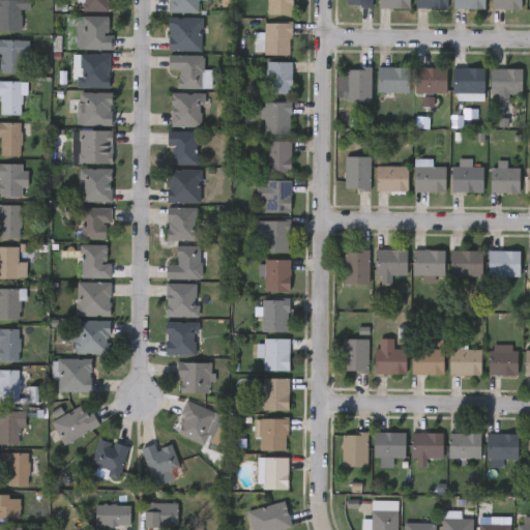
[(0,30),(0,0),(30,0),(30,9),(21,9),(21,30),(0,30)]
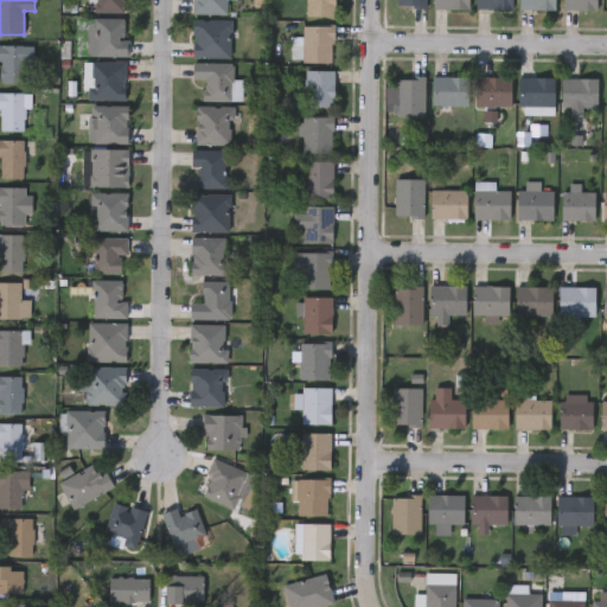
[(128,0),(128,13),(96,13),(96,0),(128,0)]
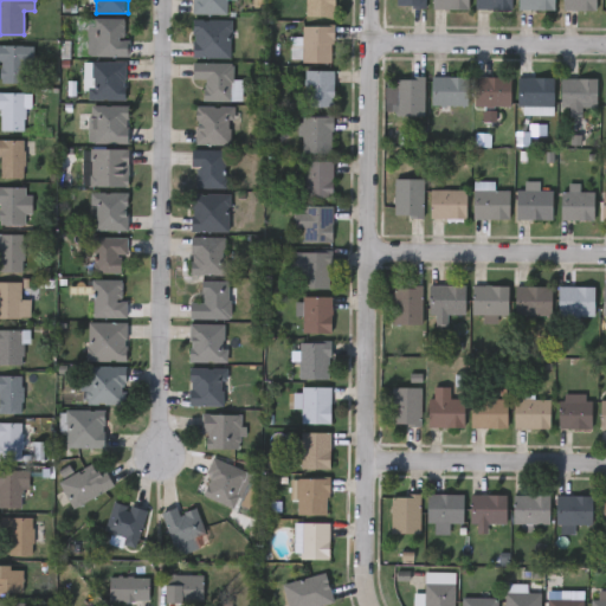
[(193,0),(229,0),(229,13),(193,13),(193,0)]
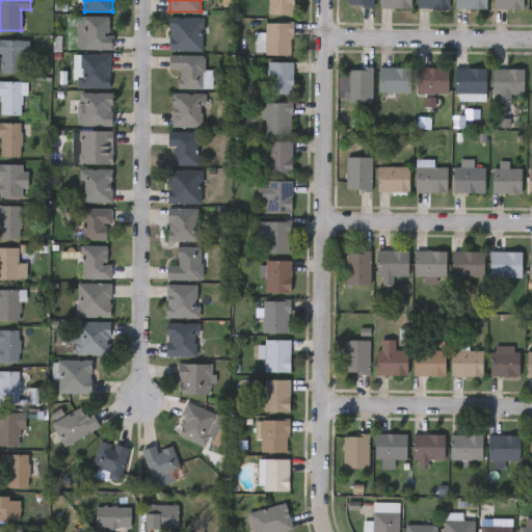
[(293,0),(293,14),(268,14),(268,0),(293,0)]
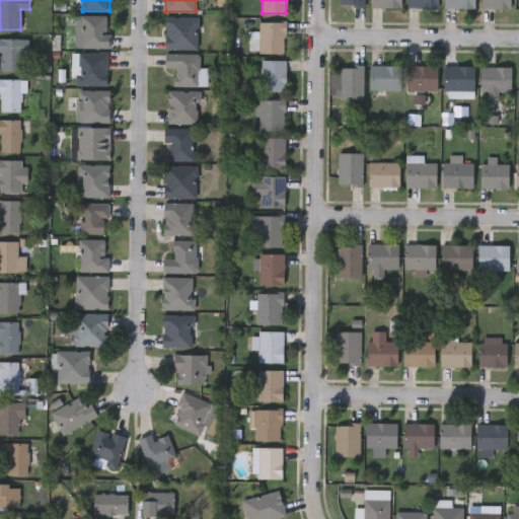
[(364,0),(339,0),(340,8),(365,8),(364,0)]
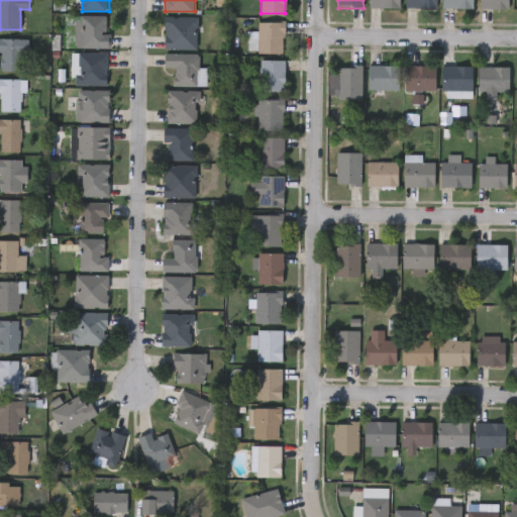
[(400,9),(399,0),(369,0),(370,9),(400,9)]
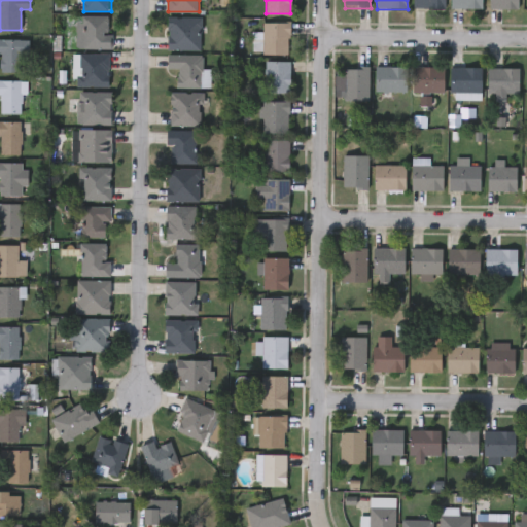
[(445,10),(445,0),(413,0),(413,10),(445,10)]
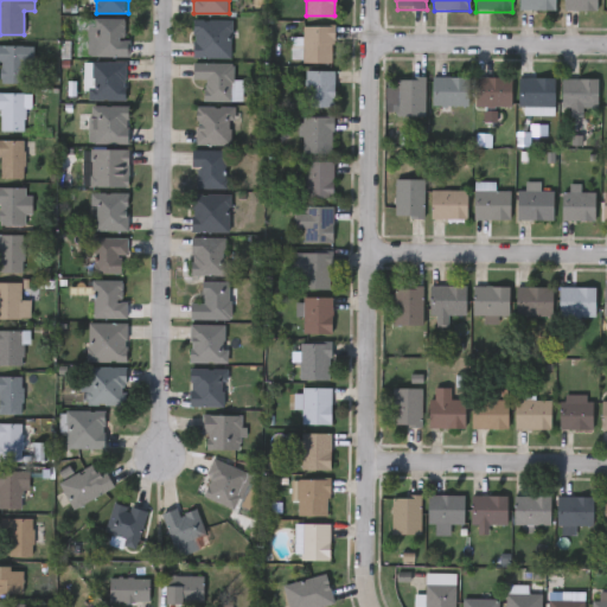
[(555,12),(555,0),(519,0),(519,12),(555,12)]
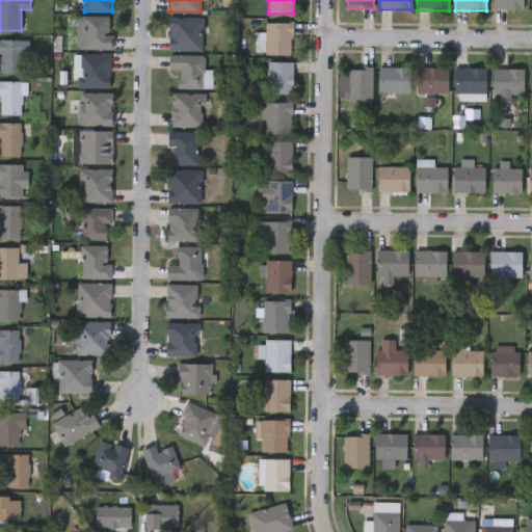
[(495,0),(495,10),(523,10),(522,0),(495,0)]
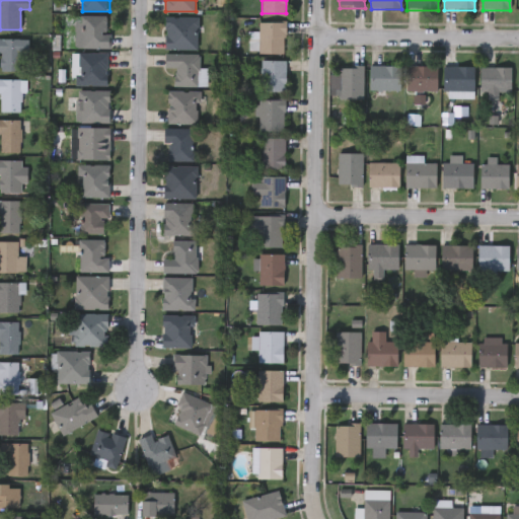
[(107,15),(107,48),(76,48),(77,15),(107,15)]
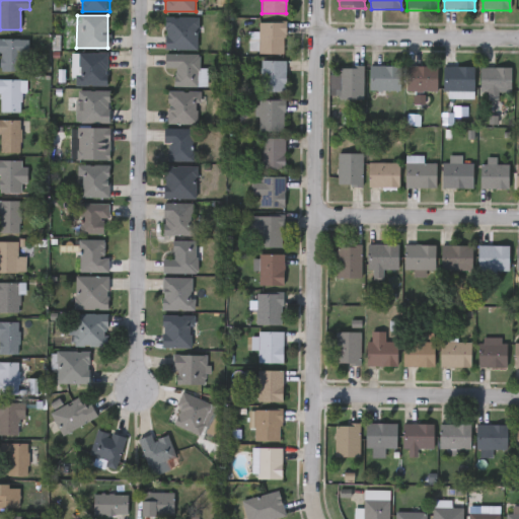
[(165,49),(165,16),(197,16),(197,49),(165,49)]
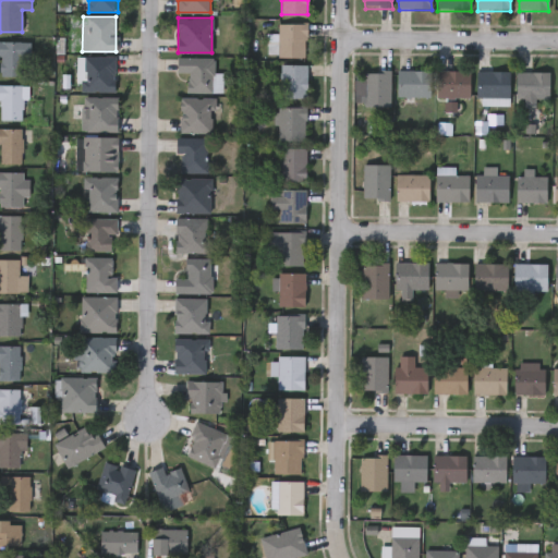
[(306,57),(278,57),(278,23),(306,23),(306,57)]
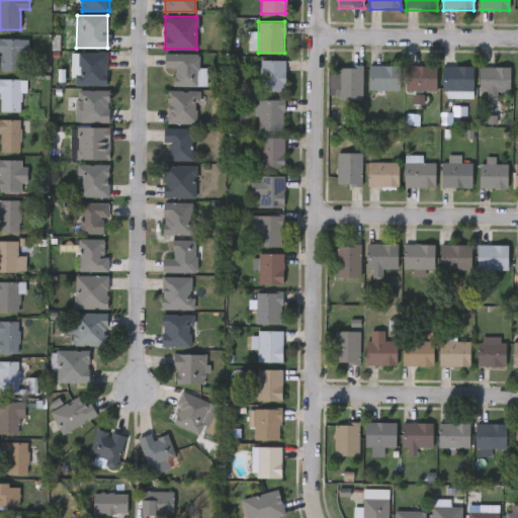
[(0,53),(0,38),(26,38),(26,70),(1,70),(1,53),(0,53)]
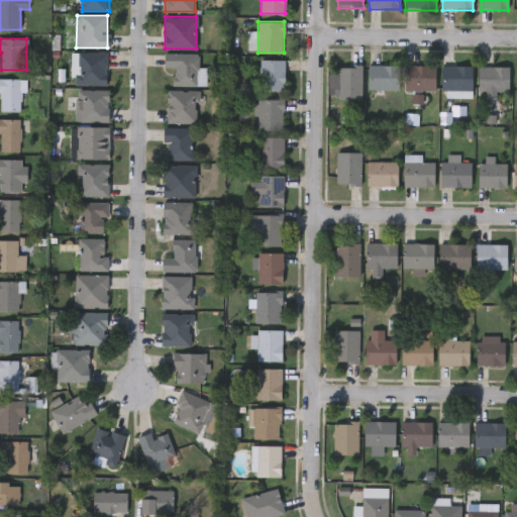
[(107,85),(77,85),(76,53),(107,53),(107,85)]
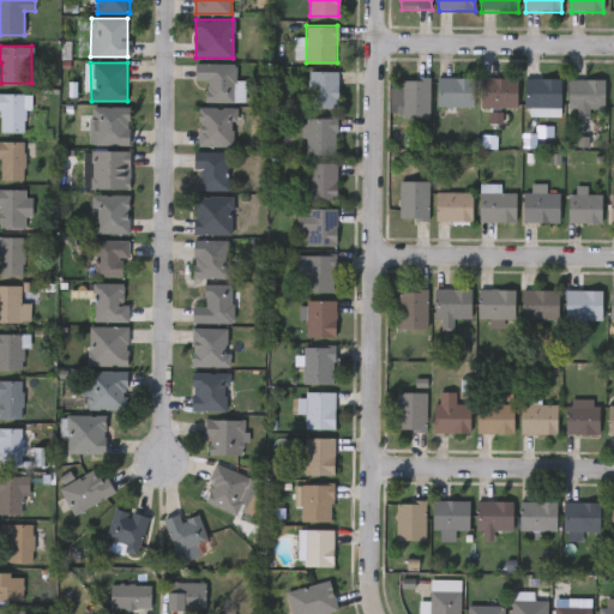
[(208,101),(208,80),(196,80),(196,64),(235,64),(235,101),(208,101)]
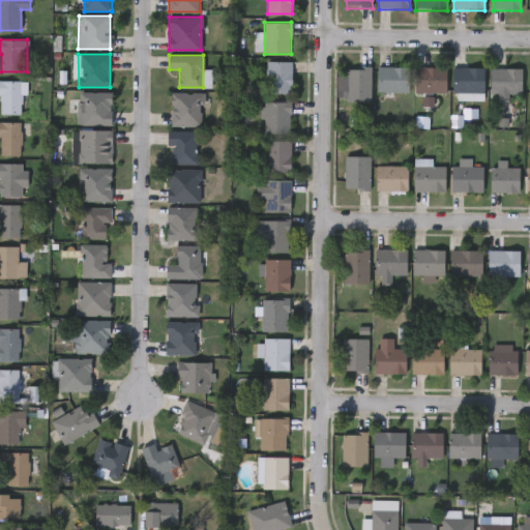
[(292,61),(292,92),(266,92),(266,61),(292,61)]
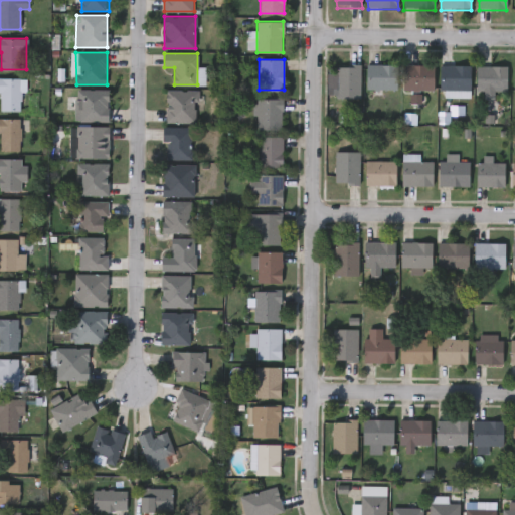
[(396,90),(366,90),(366,64),(396,64),(396,90)]
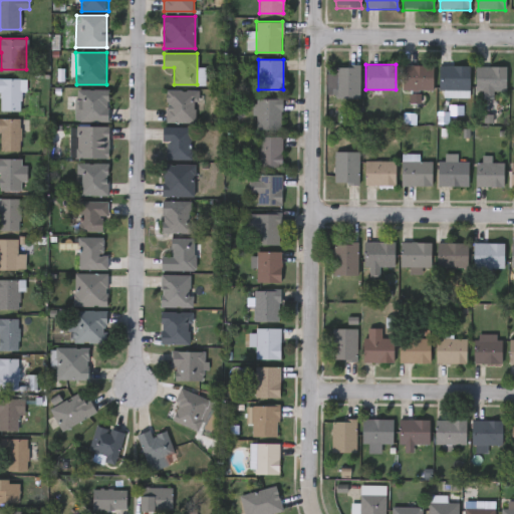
[(432,89),(402,89),(403,64),(432,64),(432,89)]
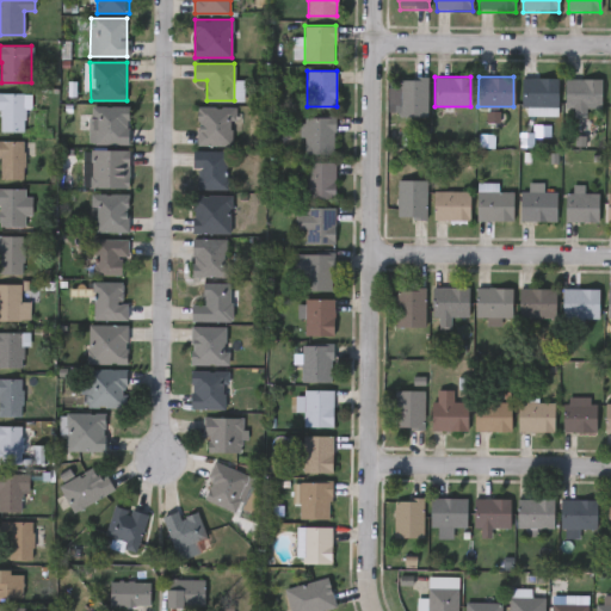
[(522,78),(556,78),(556,106),(522,106),(522,78)]
